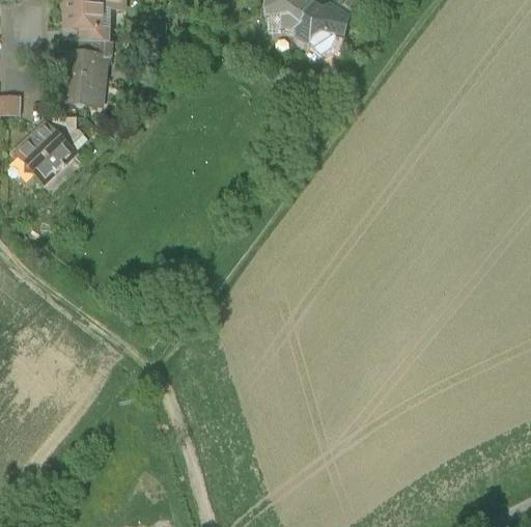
[(102,27),(102,7),(111,7),(122,7),(122,0),(64,0),(64,29),(80,29),(102,29),(102,27)]
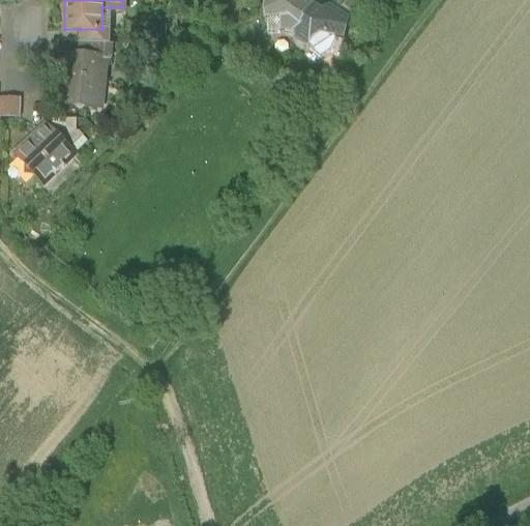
[(293,31),(312,3),(307,0),(264,0),(264,1),(263,2),(263,3),(262,5),(264,16),(264,17),(266,17),(267,30),(282,29),(292,31),(292,39),(293,40),(293,31)]
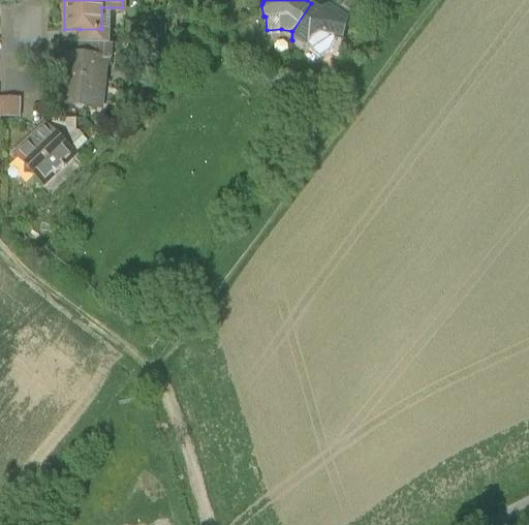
[(328,4),(322,0),(307,0),(311,3),(320,8),(328,4)]
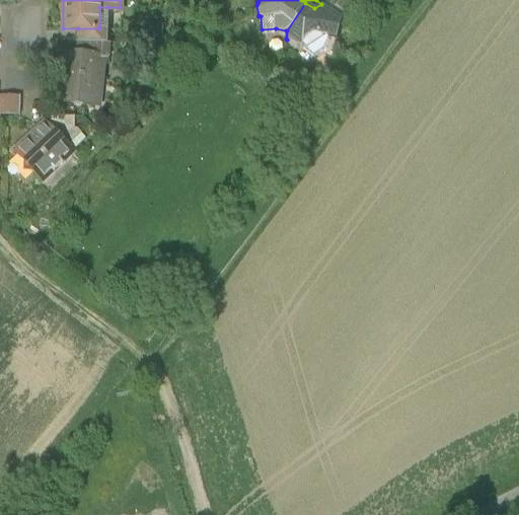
[(324,0),(323,1),(348,22),(357,11),(344,0),(324,0)]
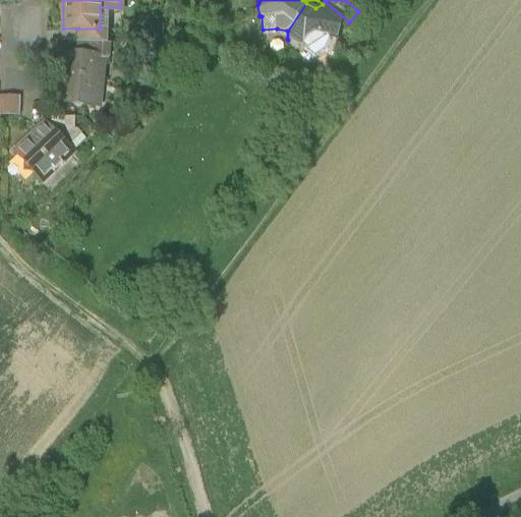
[(288,31),(288,40),(300,47),(303,44),(313,53),(324,47),(330,36),(337,37),(342,17),(323,4),(315,8),(306,3),(288,31)]
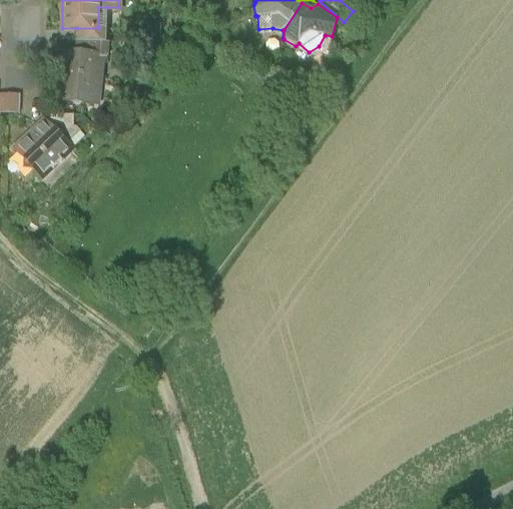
[(107,7),(98,7),(98,26),(104,27),(107,27),(107,7)]
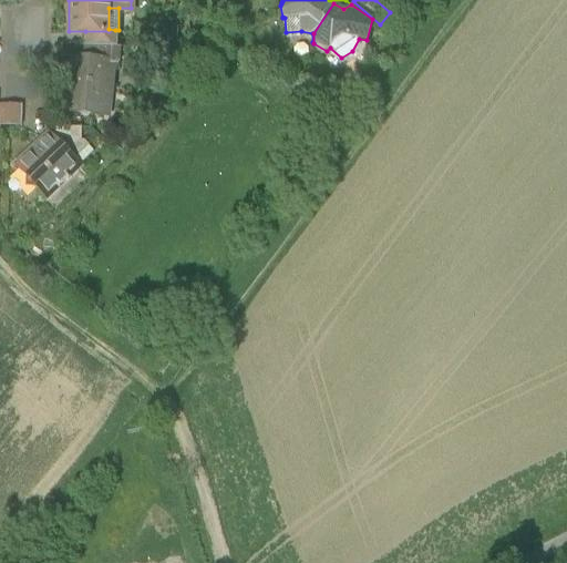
[(85,31),(85,44),(115,45),(115,30),(109,29),(109,31),(85,31)]
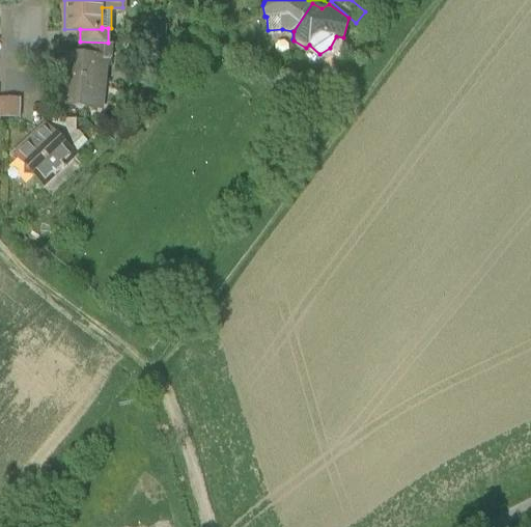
[(80,42),(79,55),(105,57),(105,59),(110,59),(112,43),(108,43),(80,42)]
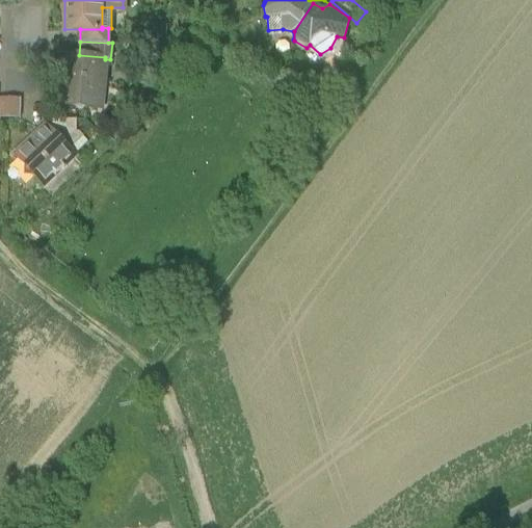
[(79,55),(63,54),(63,57),(60,59),(59,70),(61,73),(61,76),(64,76),(63,86),(60,85),(58,103),(96,107),(99,79),(103,80),(105,59),(105,57),(79,55)]
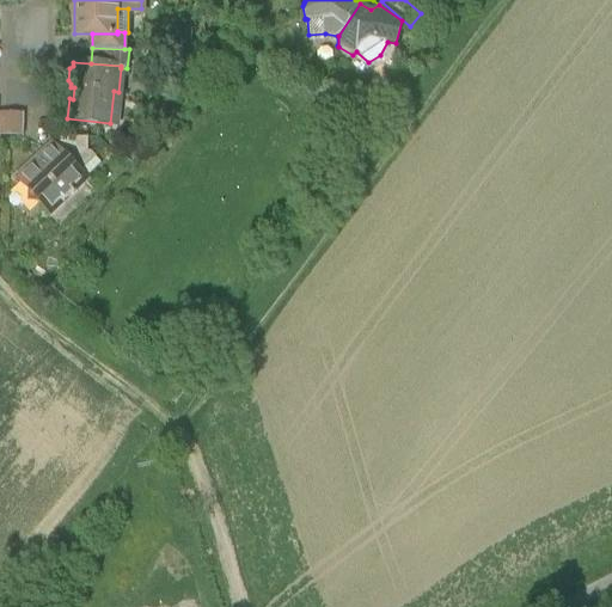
[(23,111),(0,110),(0,133),(23,134),(23,111)]
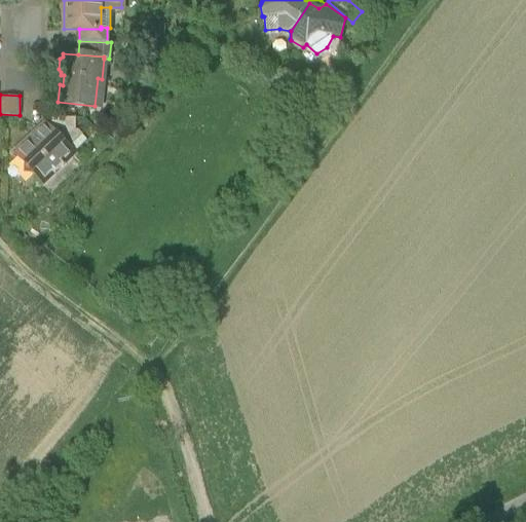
[(51,116),(49,128),(59,139),(68,131),(75,131),(75,129),(75,117),(51,116)]
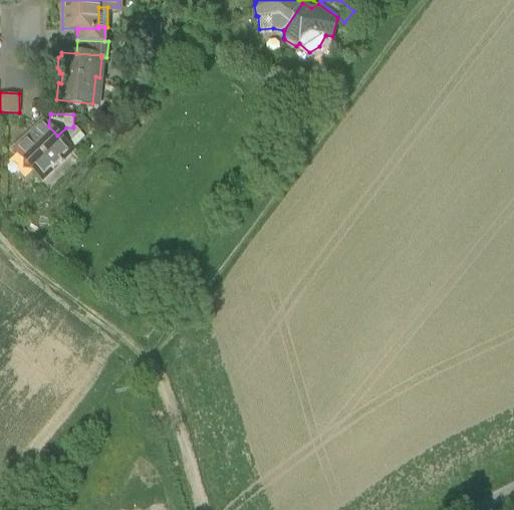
[(43,120),(14,149),(42,178),(71,150),(70,150),(84,136),(76,126),(76,125),(73,126),(73,128),(66,128),(57,136),(48,125),(43,120)]
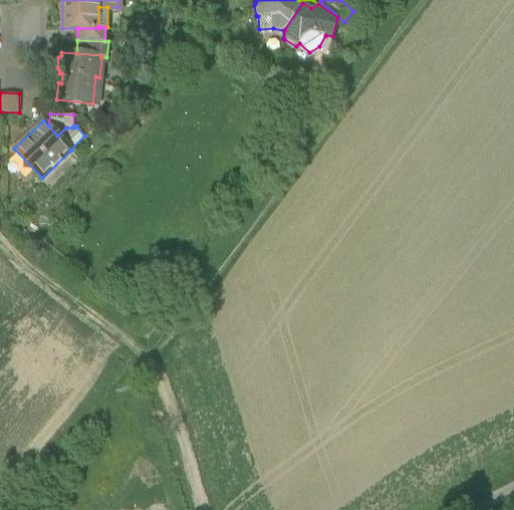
All buildings are outlined.
